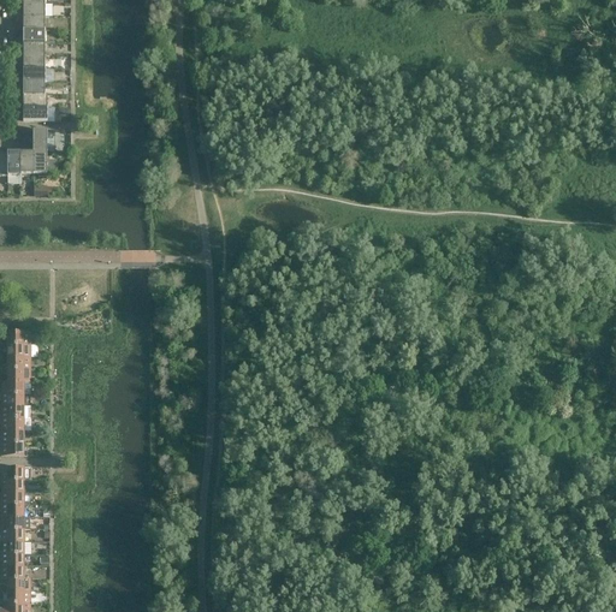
[(45,15),(45,1),(23,1),(23,10),(23,15),(45,15)]
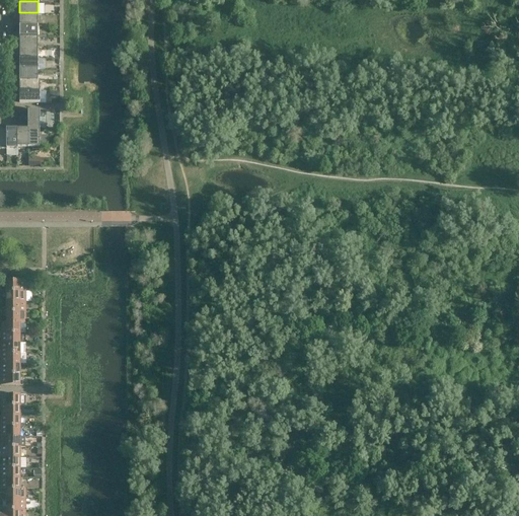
[(39,23),(38,12),(19,12),(19,16),(19,23),(39,23)]
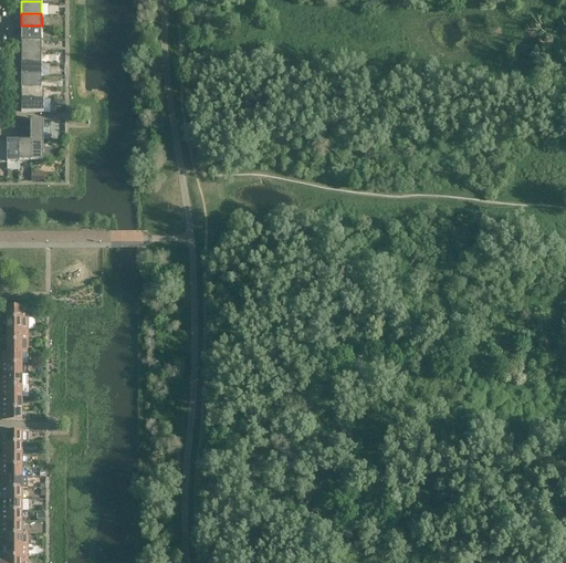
[(41,38),(42,25),(21,25),(21,33),(21,38),(41,38)]
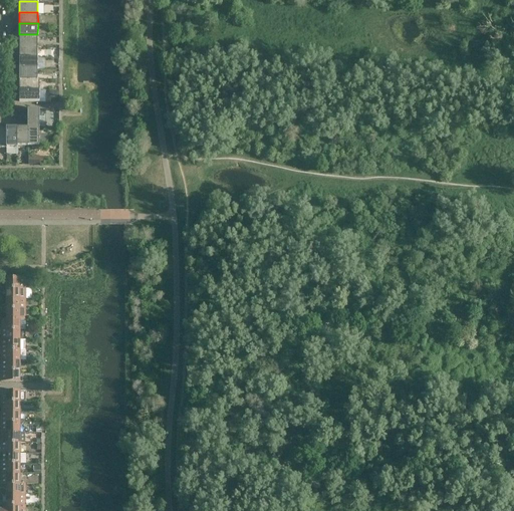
[(37,45),(37,34),(19,34),(19,38),(19,45),(37,45)]
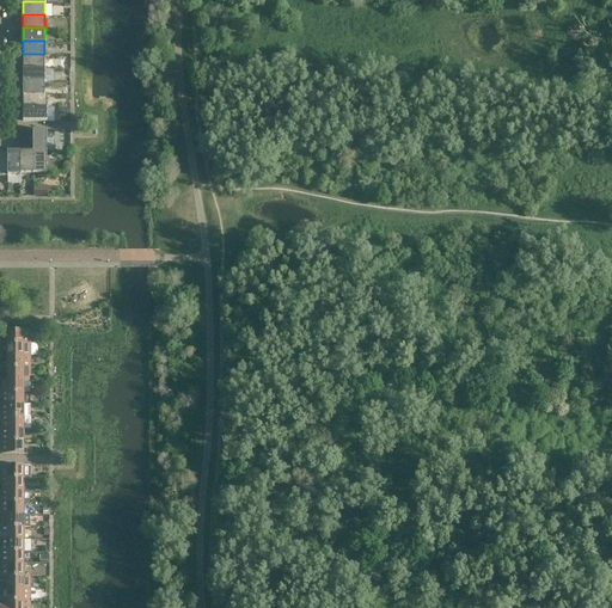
[(46,66),(44,54),(23,54),(23,61),(23,66),(46,66)]
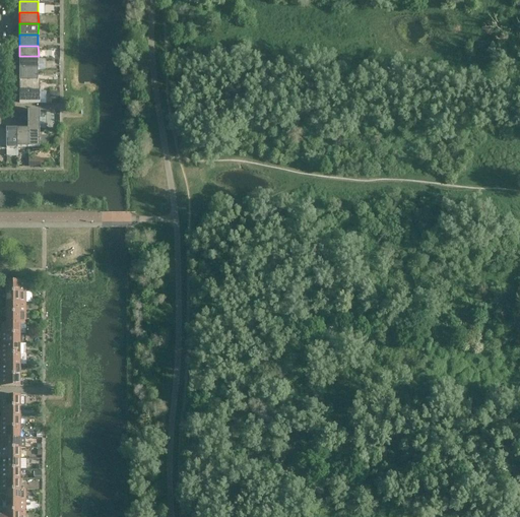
[(39,67),(39,56),(19,56),(19,61),(19,67),(39,67)]
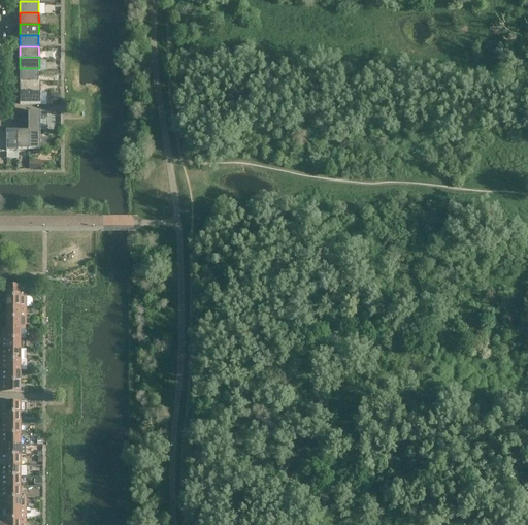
[(39,79),(39,68),(20,68),(20,75),(20,79),(39,79)]
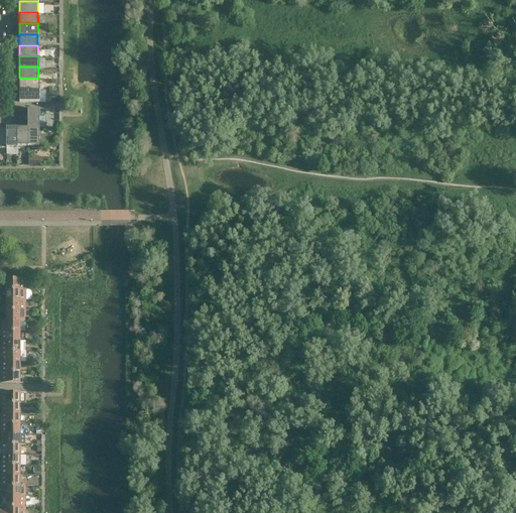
[(39,89),(39,78),(38,78),(19,78),(19,82),(19,89),(39,89)]
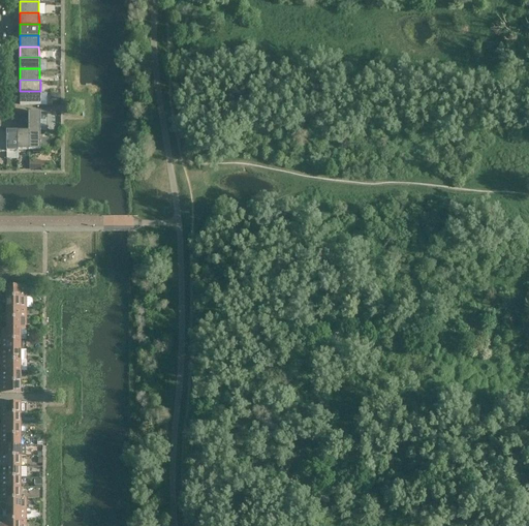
[(40,102),(40,91),(20,91),(20,97),(20,102),(40,102)]
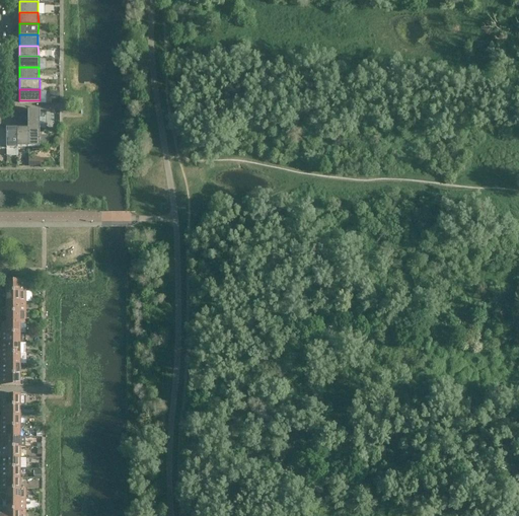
[(40,147),(40,126),(40,107),(13,107),(13,116),(27,116),(27,127),(0,126),(0,146),(24,147),(24,145),(32,145),(32,147),(40,147)]
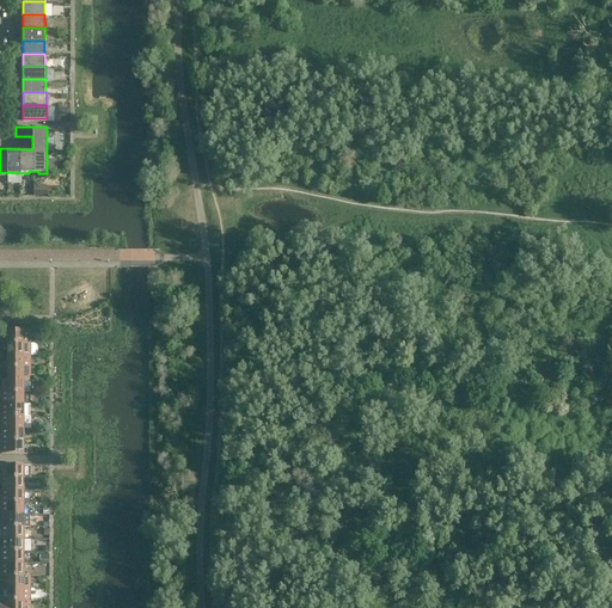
[(30,341),(30,327),(7,327),(7,333),(6,336),(0,336),(0,341),(30,341)]
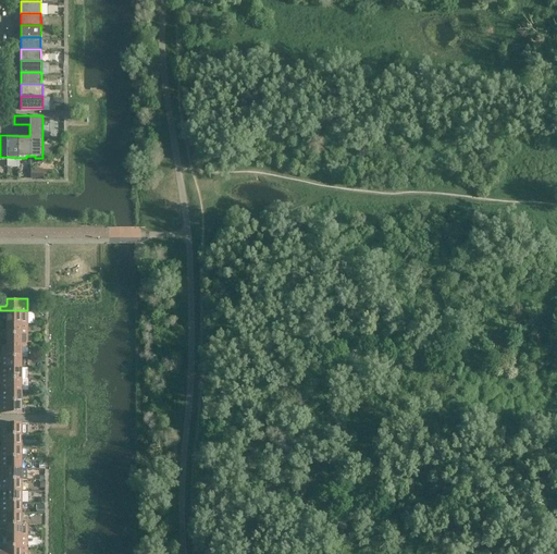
[(27,321),(27,310),(0,310),(0,315),(5,315),(7,316),(7,321),(27,321)]
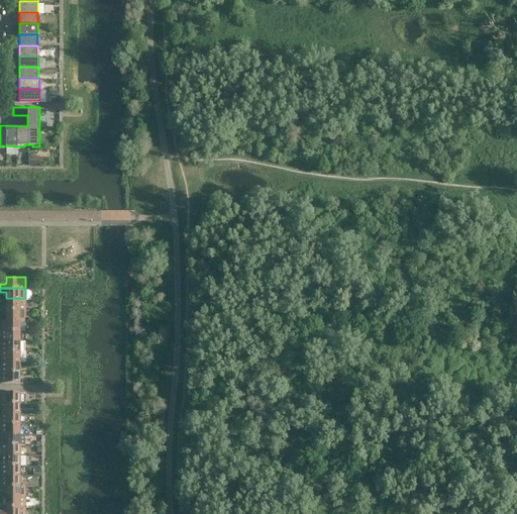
[(25,308),(25,298),(6,298),(6,303),(5,304),(0,304),(0,308),(25,308)]
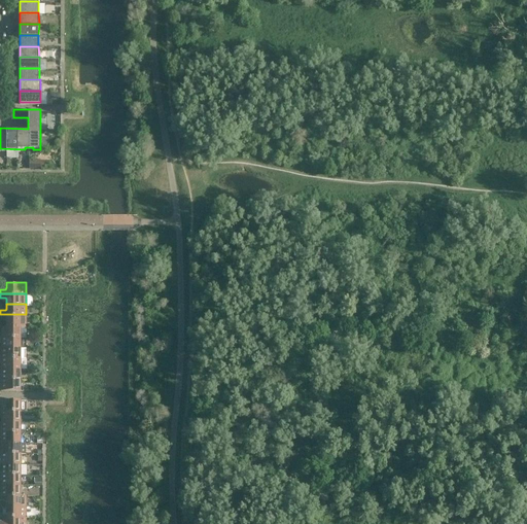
[(26,325),(26,314),(0,314),(0,318),(5,318),(6,320),(6,324),(6,325),(21,325),(26,325)]
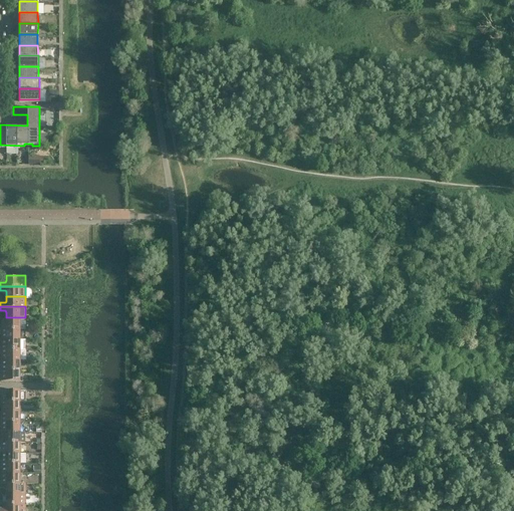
[(0,326),(20,327),(20,317),(6,317),(6,316),(1,316),(1,321),(0,322),(0,326)]
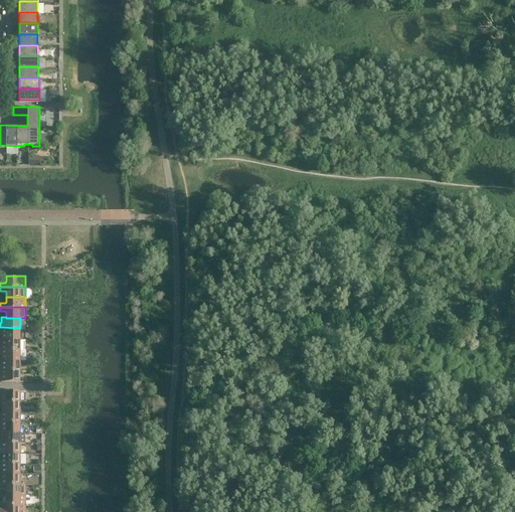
[(20,338),(20,328),(0,327),(0,332),(1,333),(1,338),(20,338)]
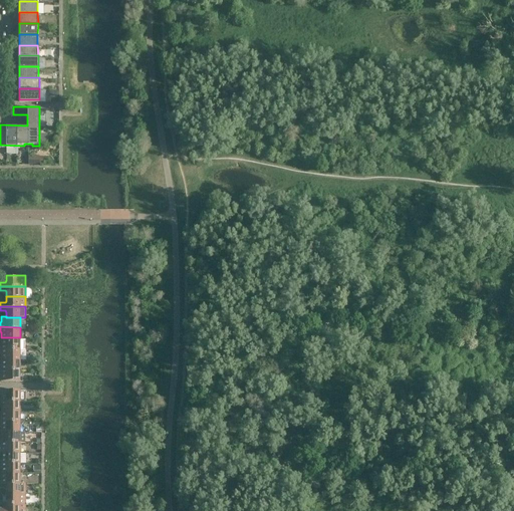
[(25,347),(25,337),(20,337),(1,337),(1,342),(0,342),(0,347),(20,347),(25,347)]
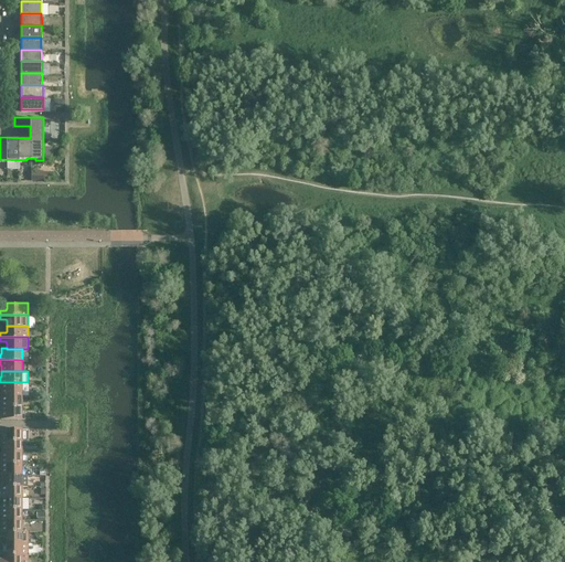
[(22,394),(22,382),(0,382),(0,388),(1,389),(1,394),(22,394)]
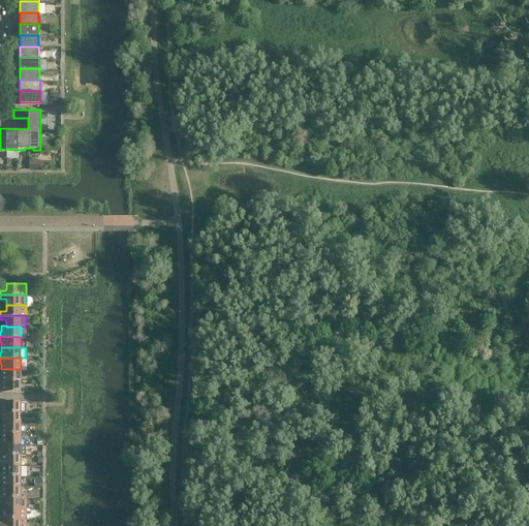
[(0,378),(21,379),(21,369),(1,369),(1,373),(0,374),(0,378)]
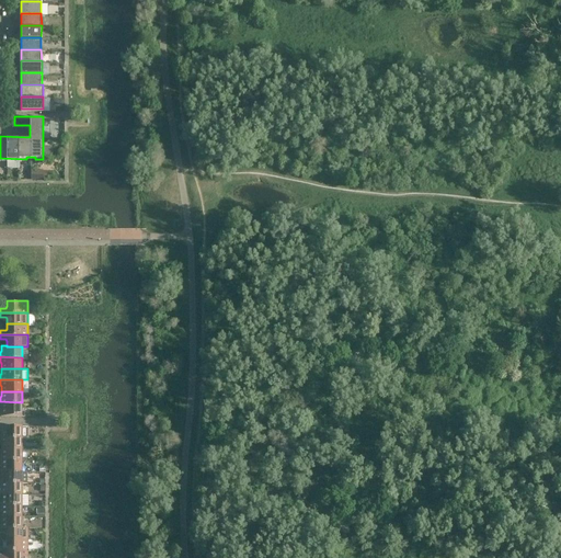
[(22,413),(22,402),(0,401),(0,407),(1,408),(1,413),(22,413)]
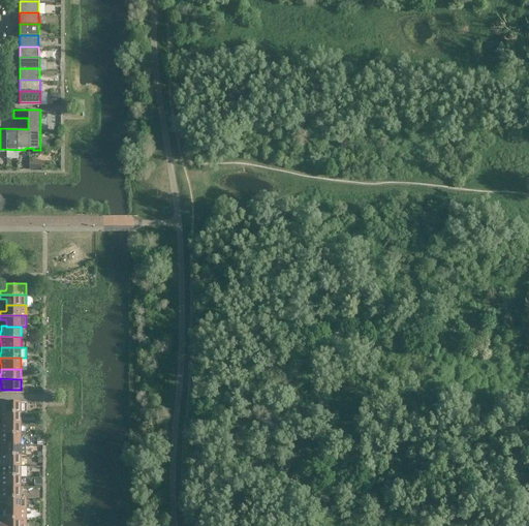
[(0,410),(21,411),(21,400),(1,400),(1,405),(0,405),(0,410)]
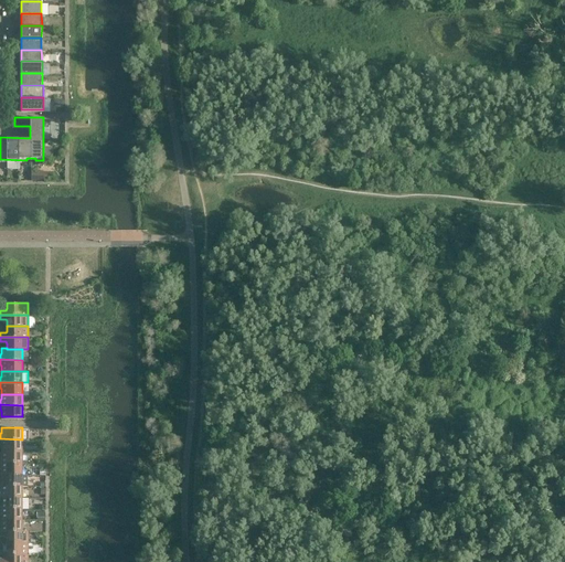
[(22,451),(22,439),(0,438),(0,444),(1,445),(1,451),(22,451)]
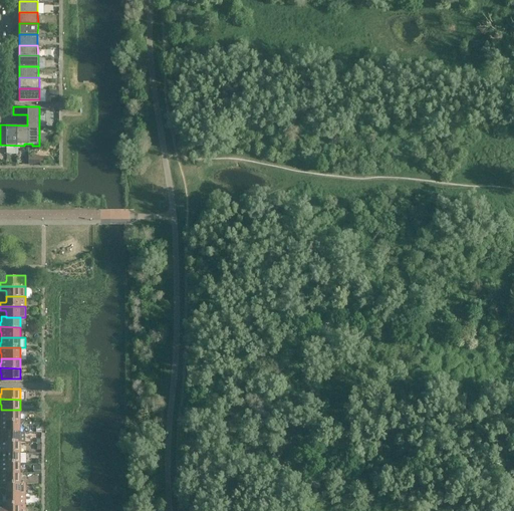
[(0,420),(20,420),(20,410),(1,410),(1,415),(0,415),(0,420)]
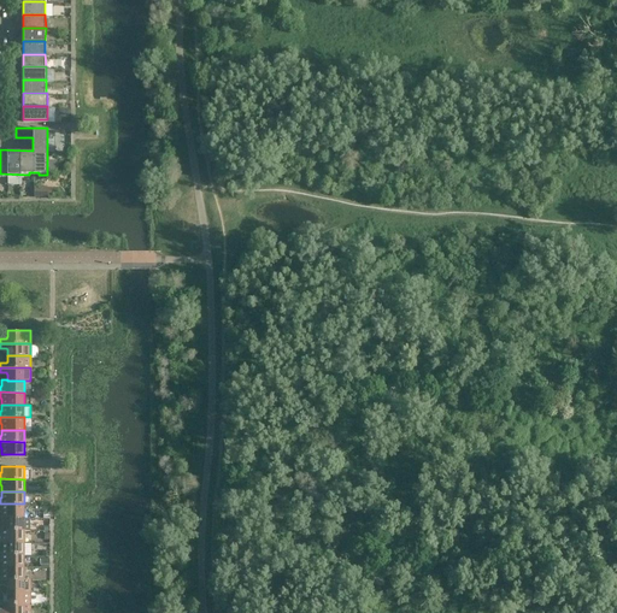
[(24,516),(24,504),(0,504),(0,508),(1,511),(1,516),(24,516)]
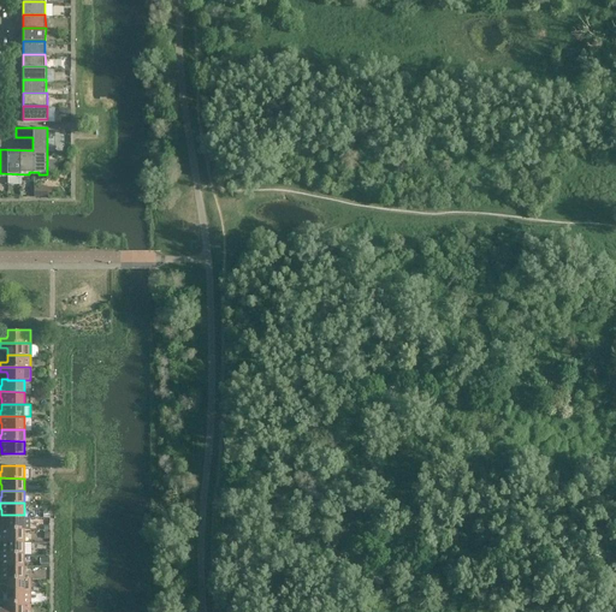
[(0,527),(24,528),(24,515),(1,515),(1,521),(0,521),(0,527)]
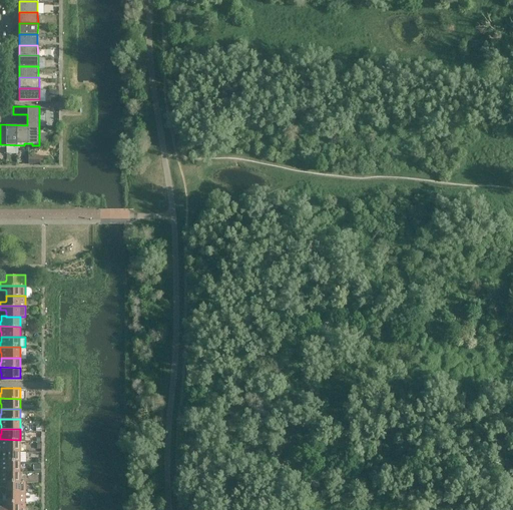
[(20,450),(20,440),(0,439),(0,444),(1,445),(1,450),(20,450)]
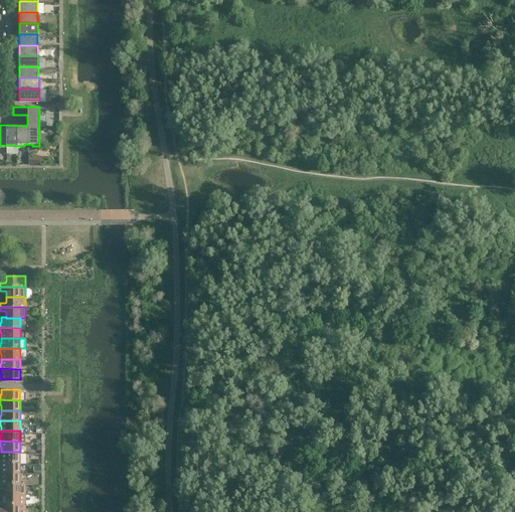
[(0,462),(20,462),(20,452),(1,452),(1,457),(0,457),(0,462)]
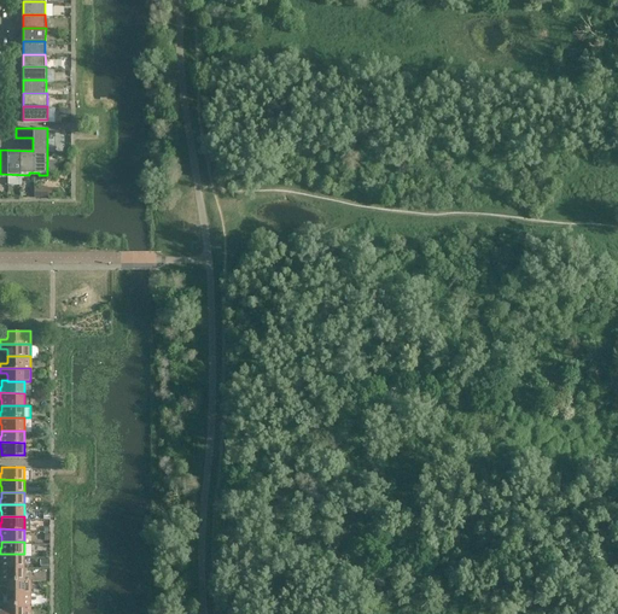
[(24,566),(24,554),(0,554),(0,559),(1,561),(1,566),(24,566)]
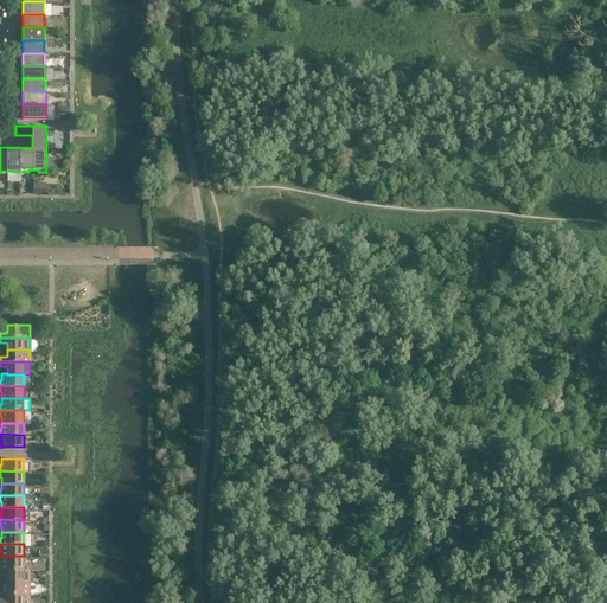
[(0,568),(24,569),(24,568),(24,557),(24,556),(1,556),(1,562),(0,562),(0,568)]
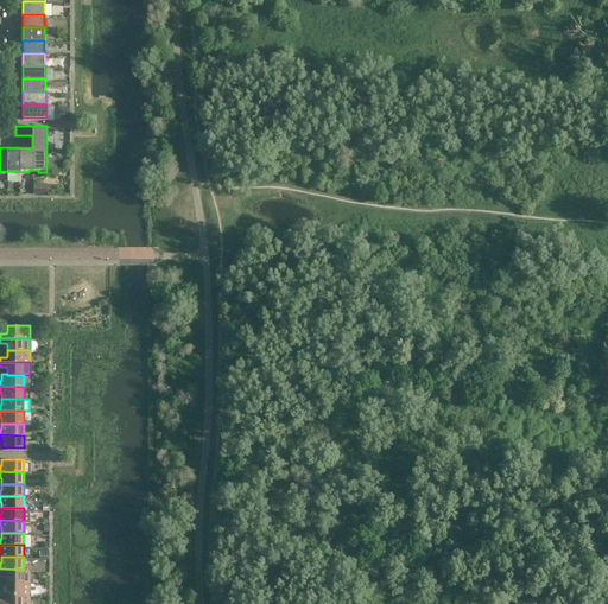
[(30,582),(30,568),(24,568),(24,570),(0,568),(0,573),(6,574),(7,576),(7,582),(30,582)]
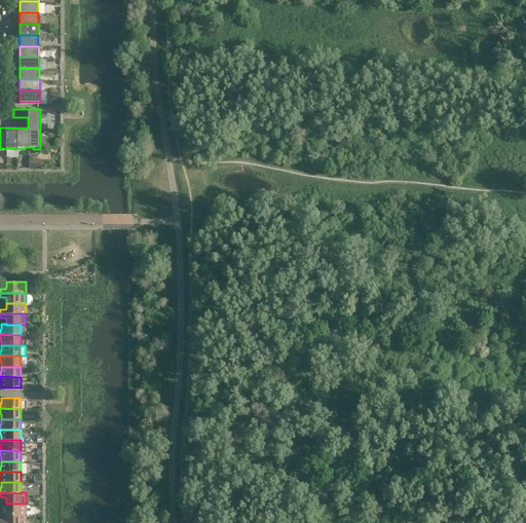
[(26,515),(26,503),(6,503),(6,514),(6,515),(26,515)]
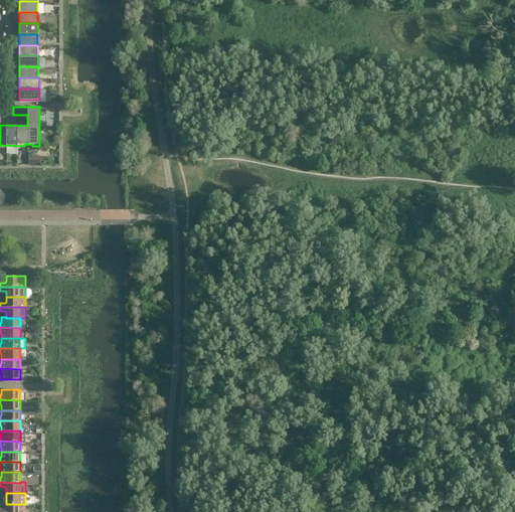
[(25,511),(25,504),(6,504),(6,503),(4,506),(7,509),(10,511),(25,511)]
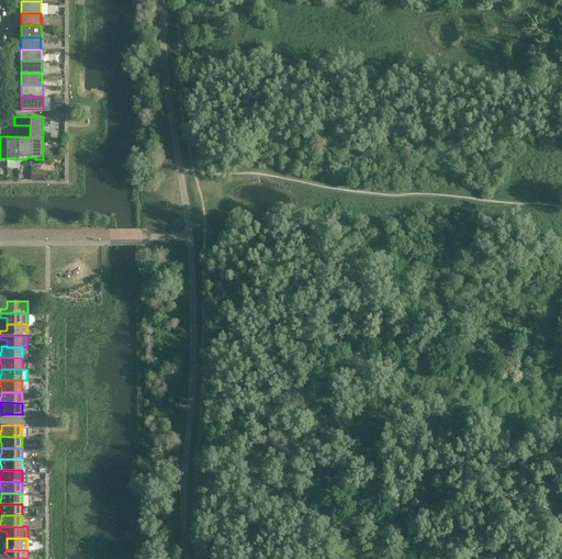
All buildings are outlined.
